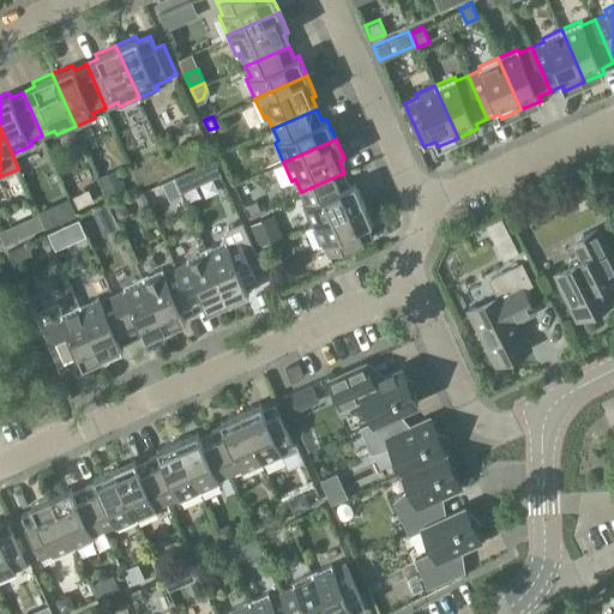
[(176,150),(163,155),(169,169),(181,163),(176,150)]
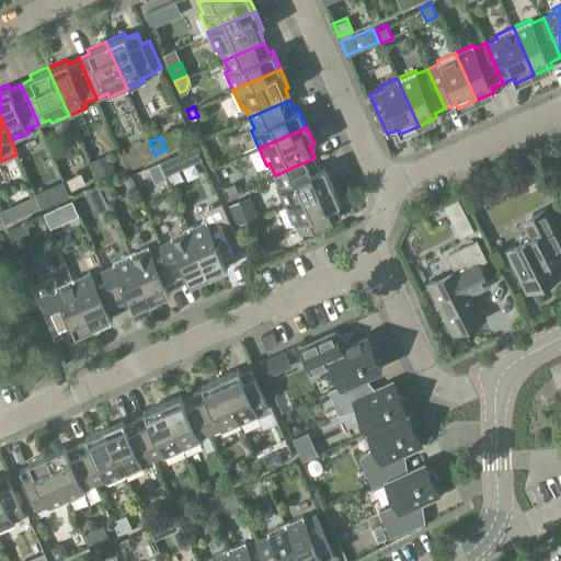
[(129,147),(118,152),(126,168),(137,163),(129,147)]
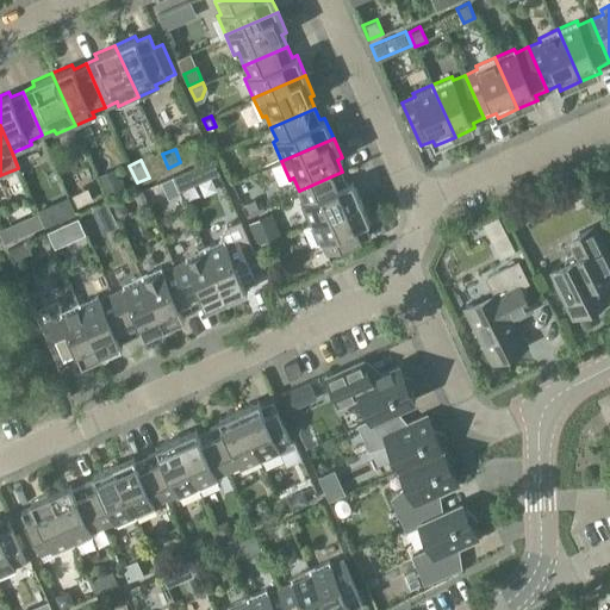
[(186,169),(170,175),(178,188),(192,182),(186,169)]
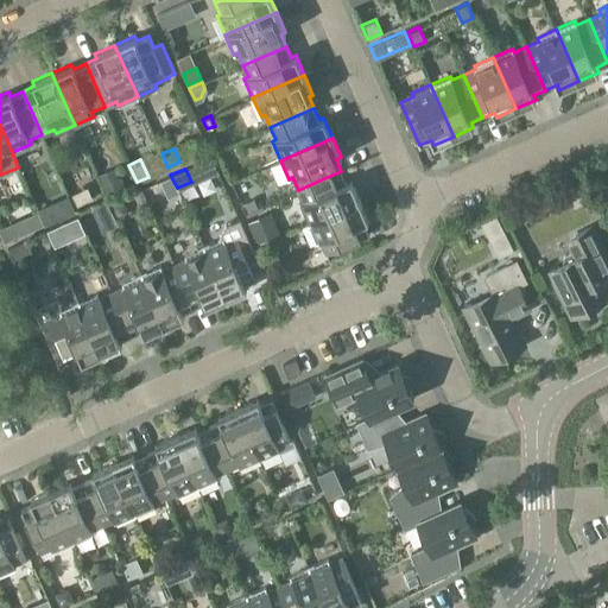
[(341,171),(298,190),(303,202),(299,203),(308,222),(360,200),(350,179),(346,182),(341,171)]
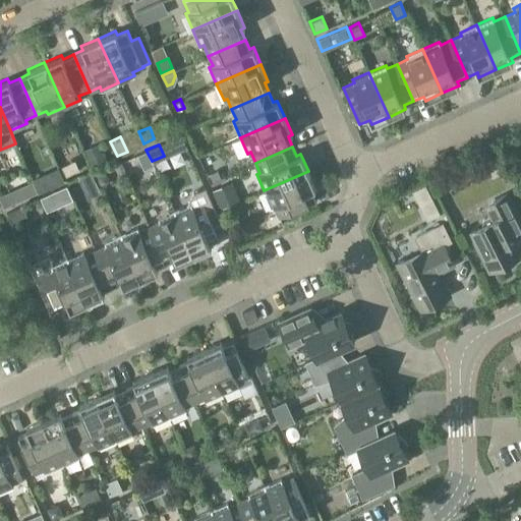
[(146,150),(136,155),(142,168),(153,164),(152,161),(146,150)]
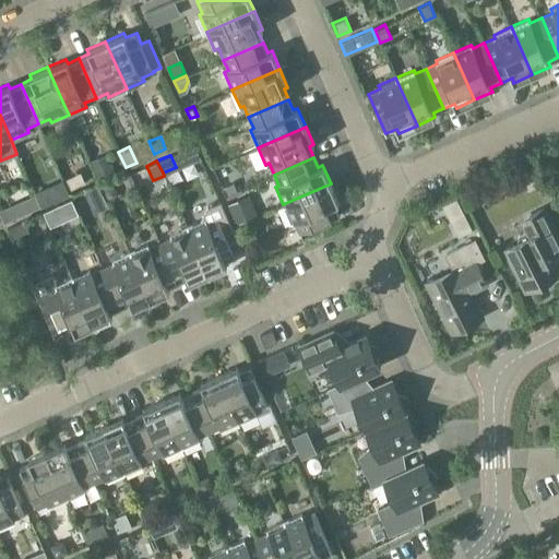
[(108,162),(93,168),(97,179),(113,173),(108,162)]
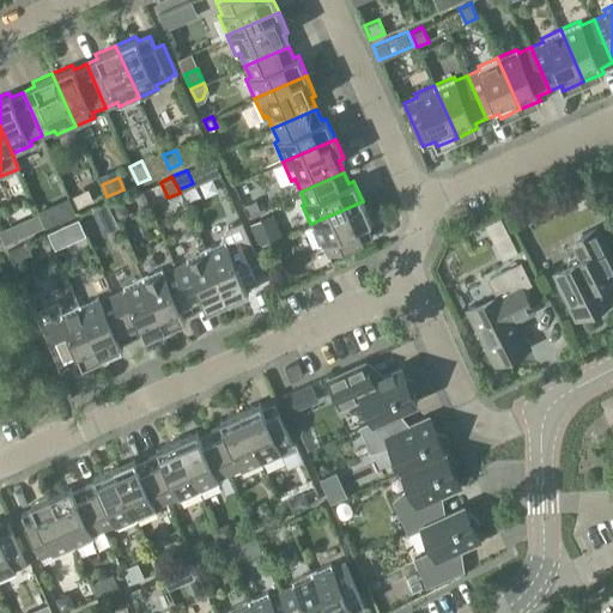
[(86,187),(70,194),(76,206),(91,198),(86,187)]
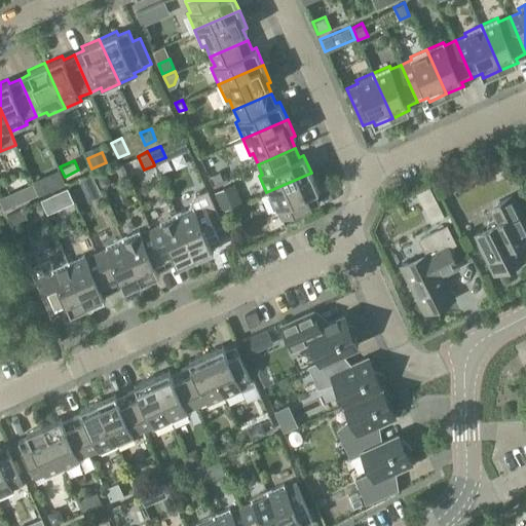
[(219,171),(211,174),(214,182),(222,179),(219,171)]
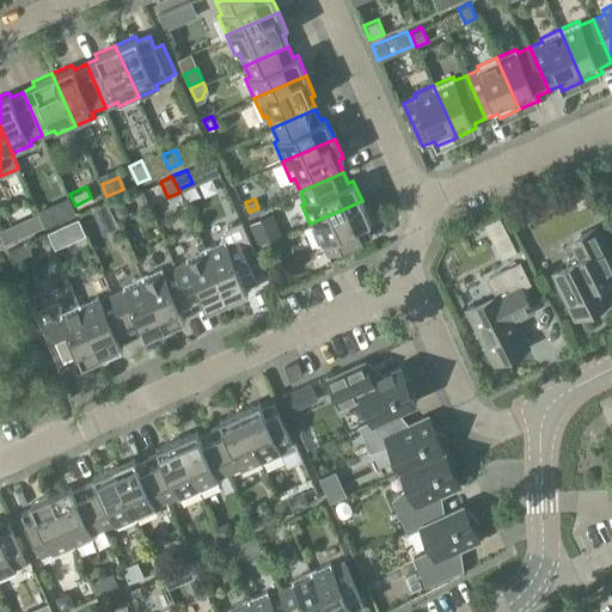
[(105,200),(91,207),(96,219),(111,212),(105,200)]
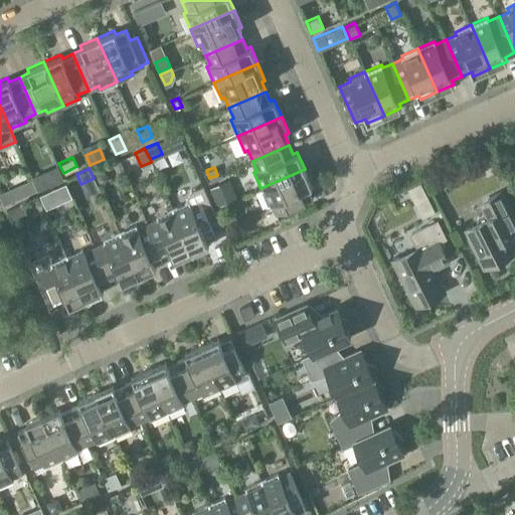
[(305,169),(261,188),(268,205),(272,203),(277,214),(313,198),(308,188),(312,186),(305,169)]
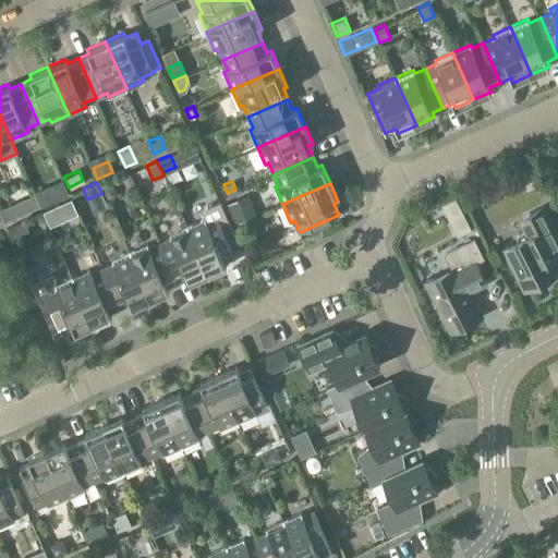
[(45,184),(33,190),(39,205),(51,199),(45,184)]
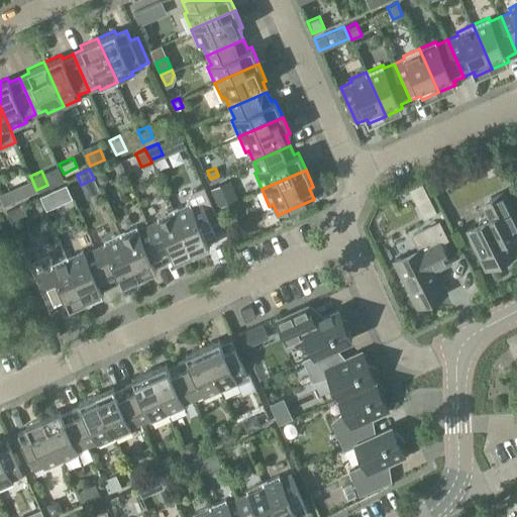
[(97,174),(96,178),(98,182),(102,183),(106,181),(107,178),(105,174),(101,172),(97,174)]
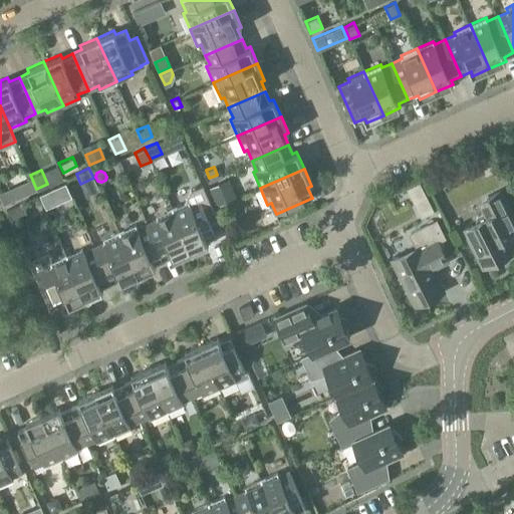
[(30,177),(18,182),(24,193),(35,188),(30,177)]
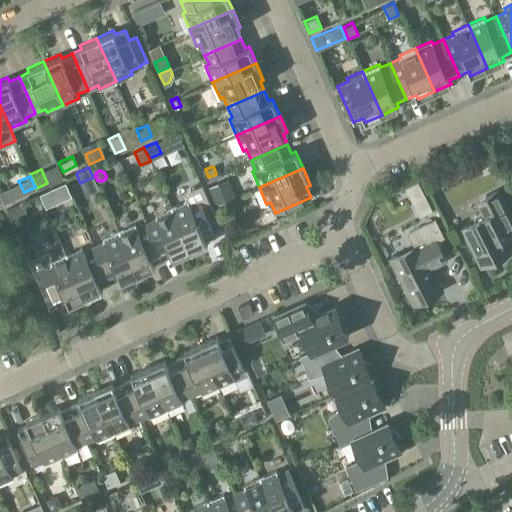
[(217,181),(208,185),(216,201),(225,198),(217,181)]
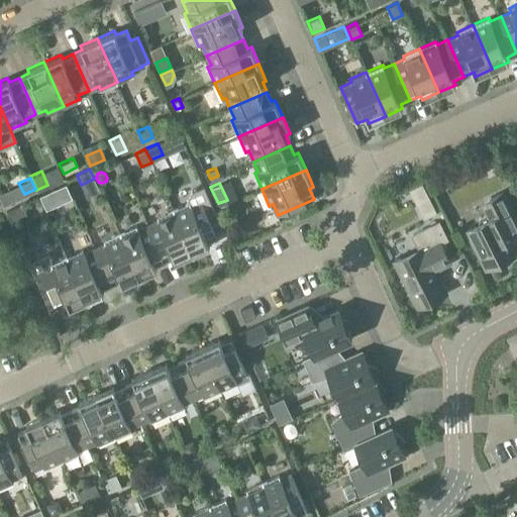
[(421,184),(408,191),(415,205),(428,198),(421,184)]
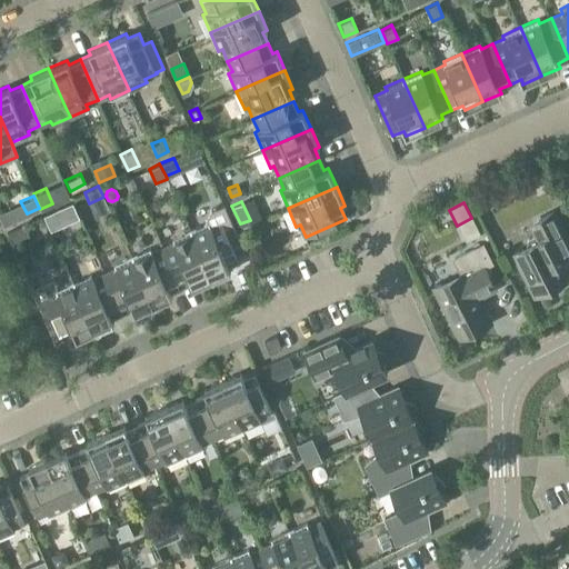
[(70,203),(59,208),(67,225),(78,220),(70,203)]
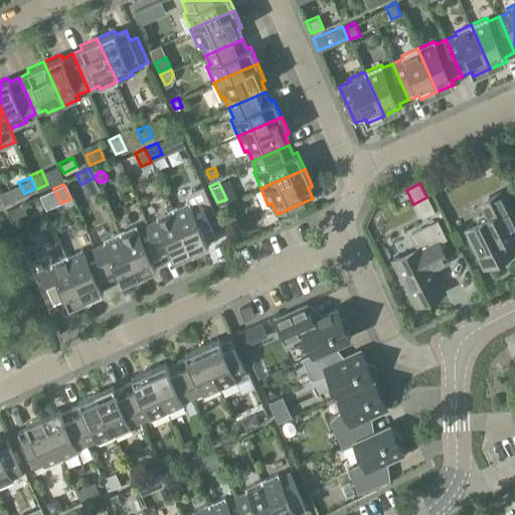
[(172,208),(192,251),(208,244),(206,240),(217,235),(213,228),(220,225),(203,185),(189,191),(187,198),(188,201),(172,208)]
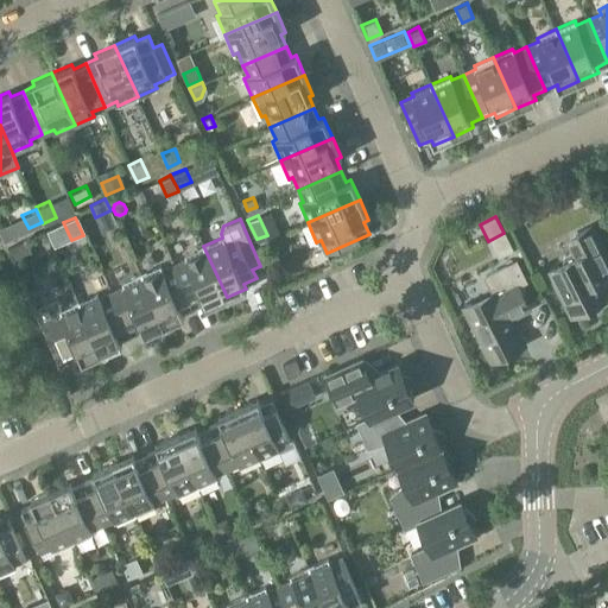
[(564,263),(550,271),(572,315),(607,298),(597,278),(599,272),(607,267),(607,260),(590,226),(563,239),(569,252),(564,254),(563,259),(564,263)]
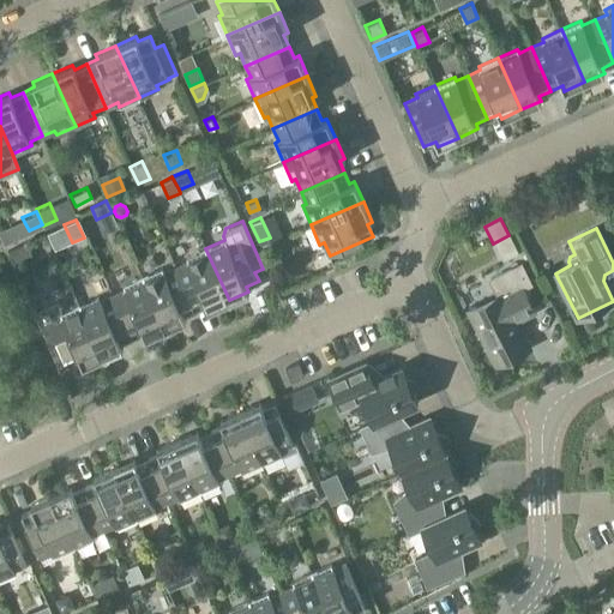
[(229,300),(205,248),(186,257),(187,260),(175,266),(194,309),(206,305),(209,309),(229,300)]
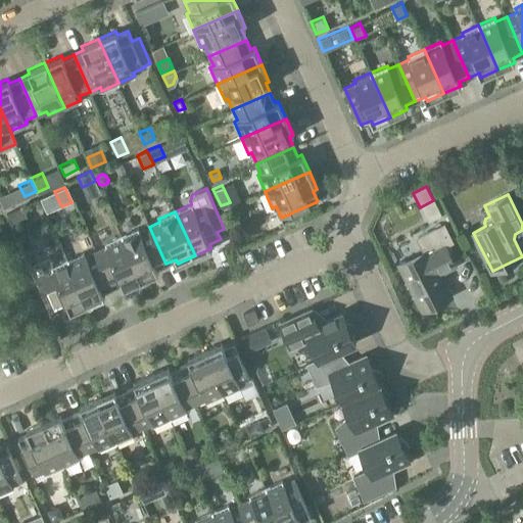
[(422,252),(399,264),(423,311),(452,296),(441,275),(442,271),(455,265),(445,246),(453,243),(442,224),(414,238),(422,252)]
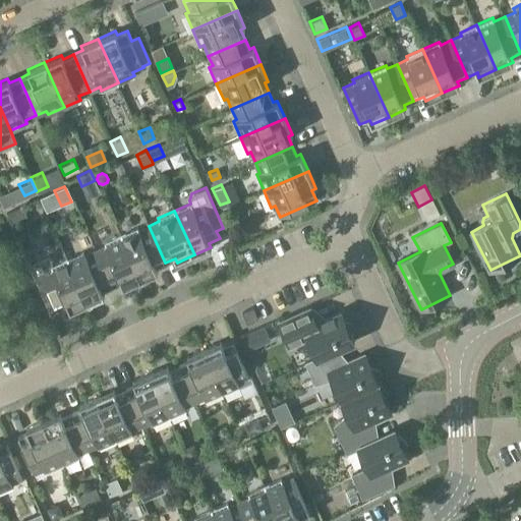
[(165,263),(149,226),(138,230),(137,227),(120,234),(140,279),(158,271),(156,267),(165,263)]
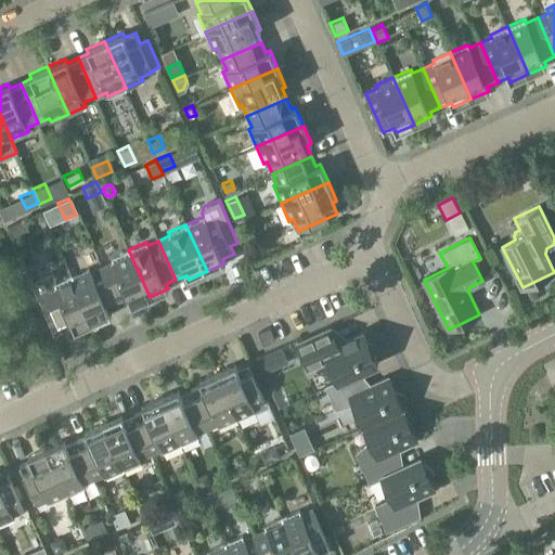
[(102,266),(119,305),(129,300),(131,305),(150,297),(128,249),(111,257),(113,260),(102,266)]
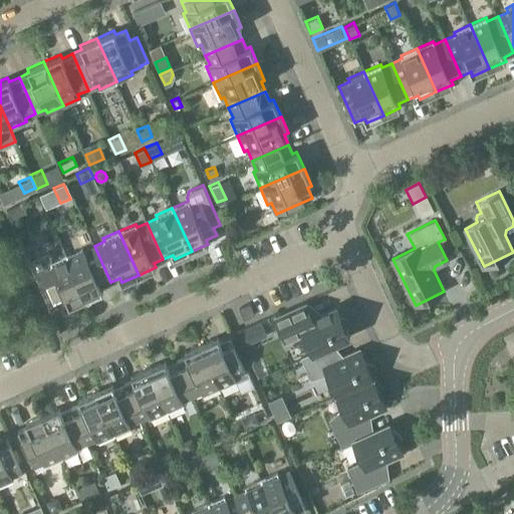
[(110,282),(94,246),(83,251),(82,247),(66,254),(85,298),(102,291),(100,287),(110,282)]
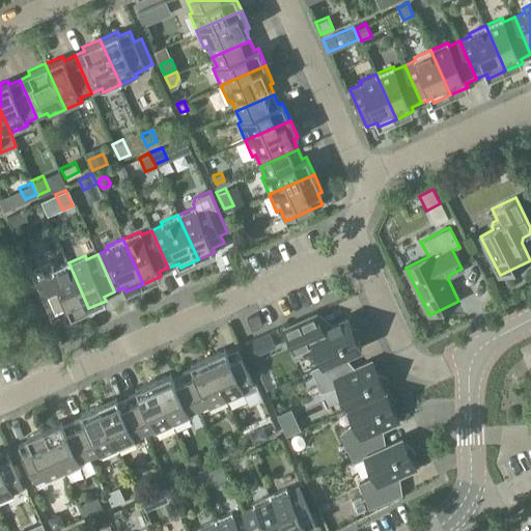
[(47,259),(28,268),(50,315),(57,312),(59,316),(70,311),(71,315),(88,308),(68,262),(52,270),(47,259)]
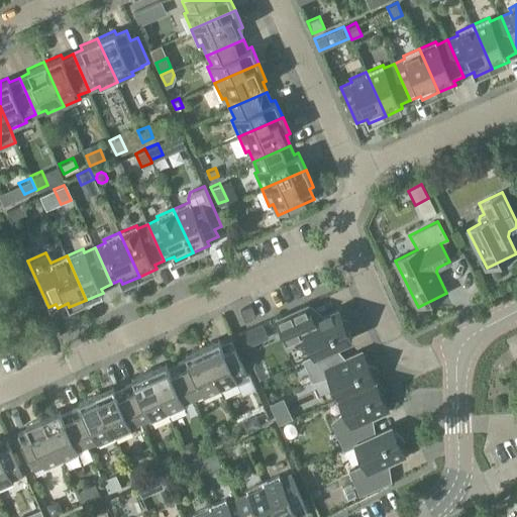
[(245,320),(255,315),(251,304),(240,309),(245,320)]
